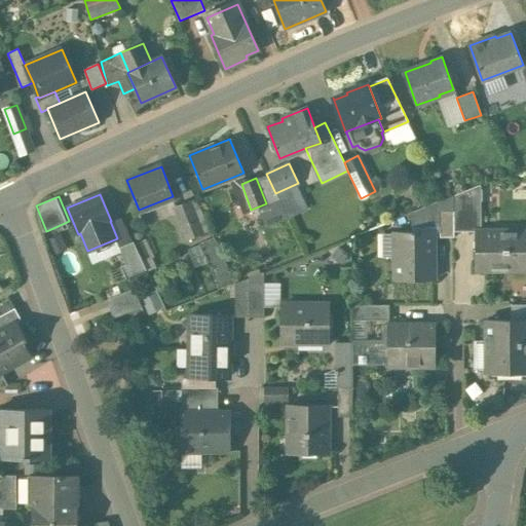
[(210,229),(195,199),(189,201),(201,233),(210,229)]
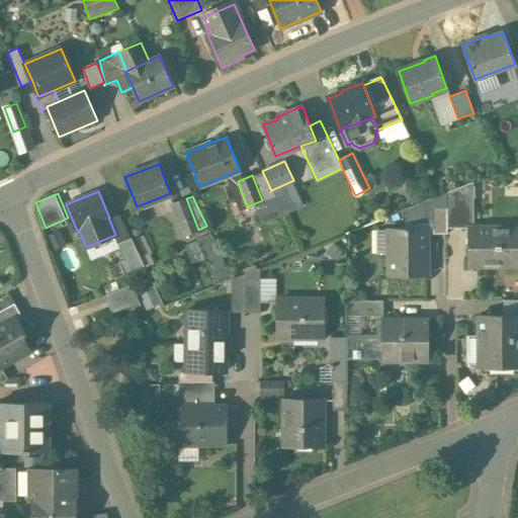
[(186,198),(173,203),(185,235),(198,230),(186,198)]
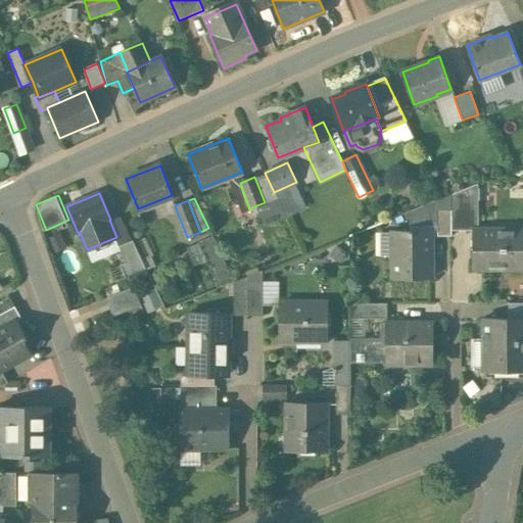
[(452,209),(437,209),(437,236),(452,236),(452,209)]
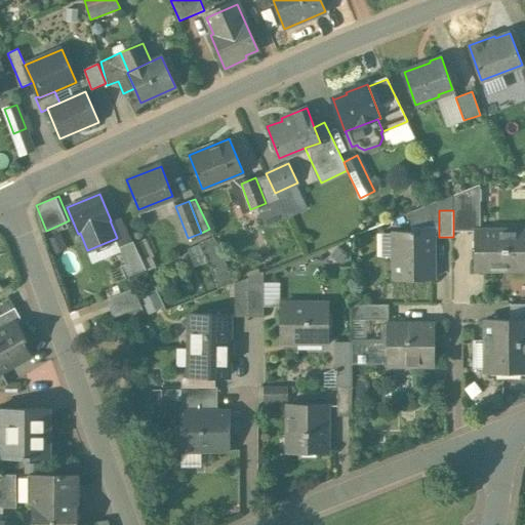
[(433,232),(396,232),(396,251),(394,251),(394,280),(433,280),(433,232)]
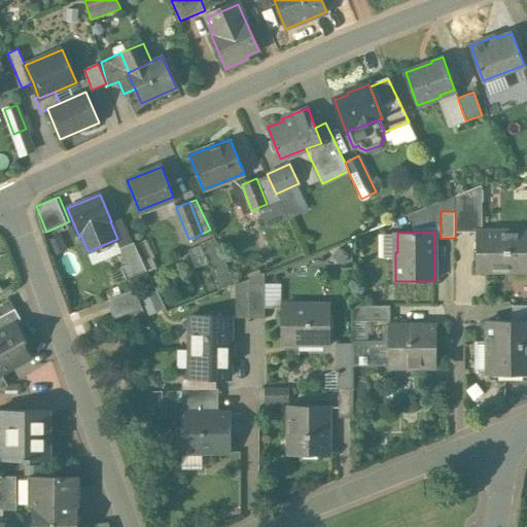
[(526,234),(477,233),(476,273),(526,274),(526,234)]
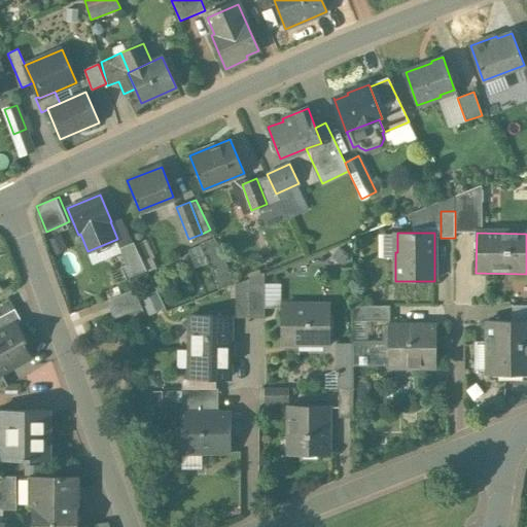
[(203,280),(214,276),(219,289),(236,282),(217,236),(189,247),(203,280)]
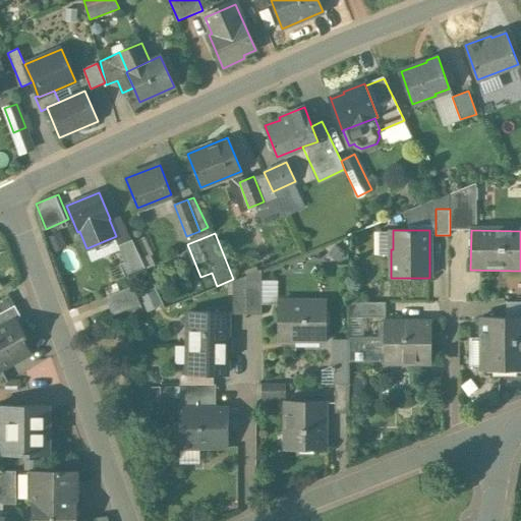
[(131,239),(119,244),(125,261),(120,263),(125,274),(145,266),(131,239)]
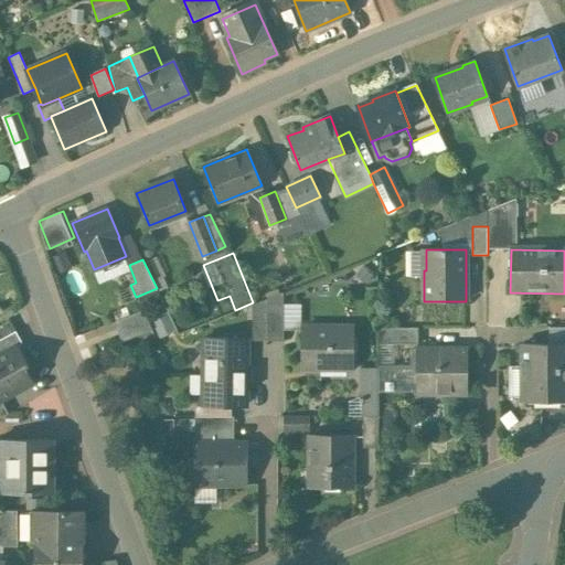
[(285,291),(267,298),(267,340),(267,341),(285,340),(285,291)]
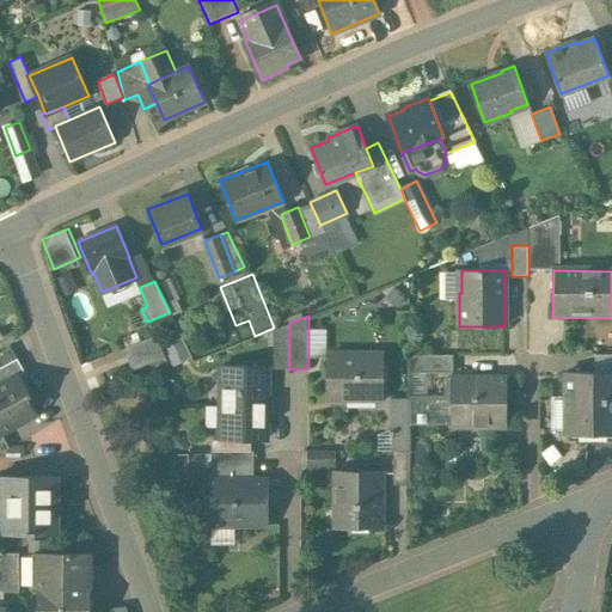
[(289,323),(274,329),(274,368),(289,368),(289,323)]
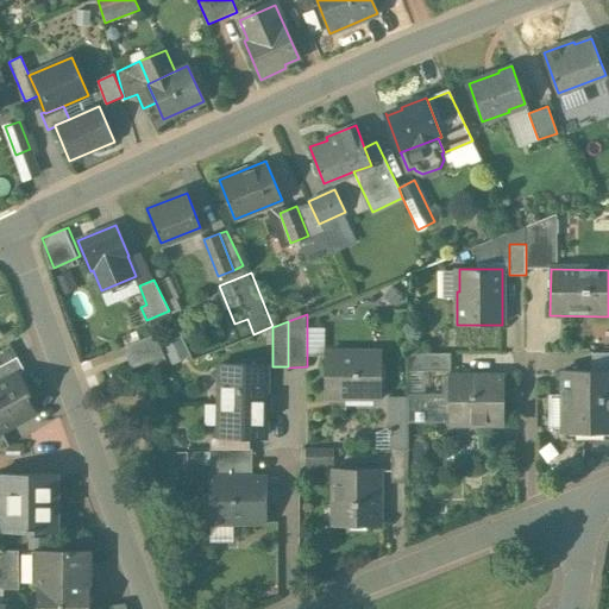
[(156,333),(123,346),(131,368),(164,355),(156,333)]
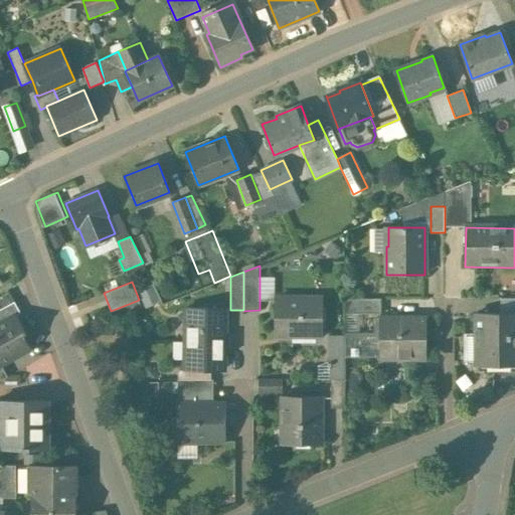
[(146,306),(162,301),(156,283),(140,288),(146,306)]
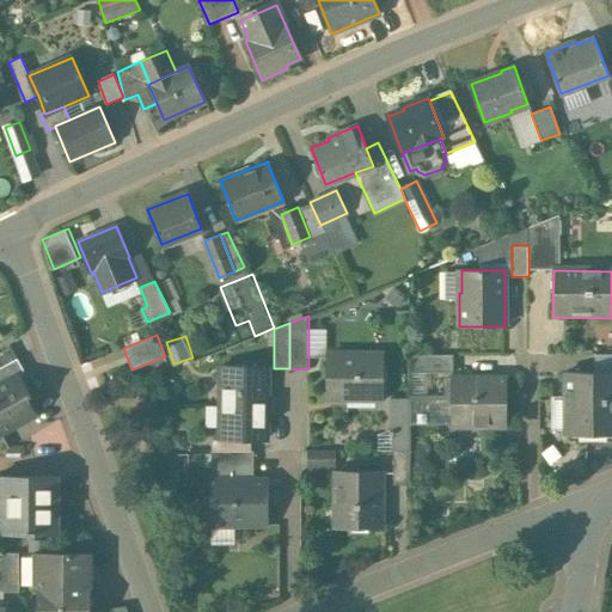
[(10,347),(0,352),(0,367),(17,359),(10,347)]
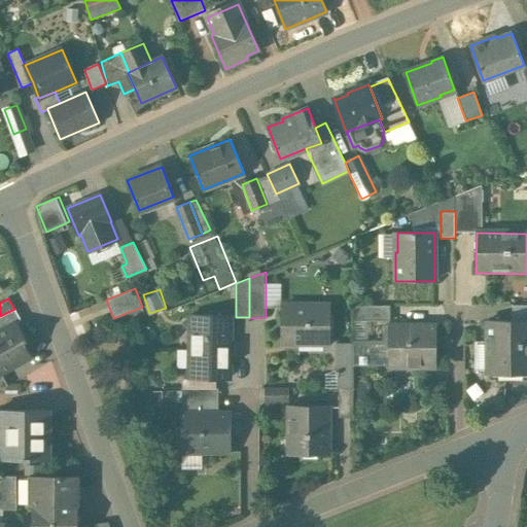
[(328,305),(283,305),(282,342),(328,343),(328,305)]
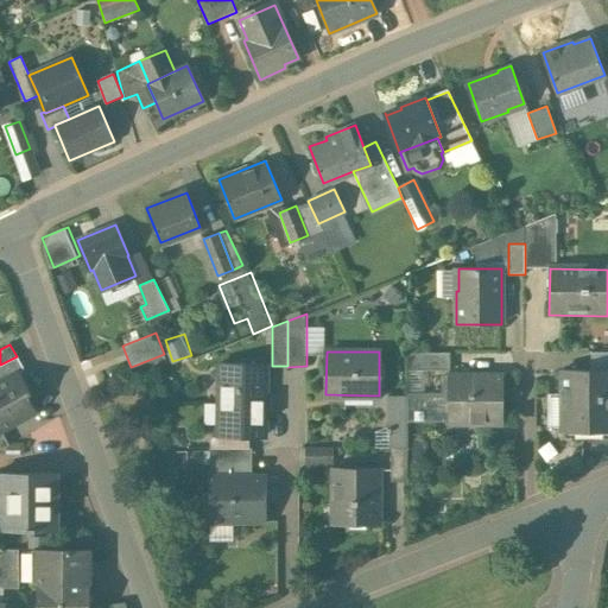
[(450,353),(406,353),(406,371),(450,371),(450,353)]
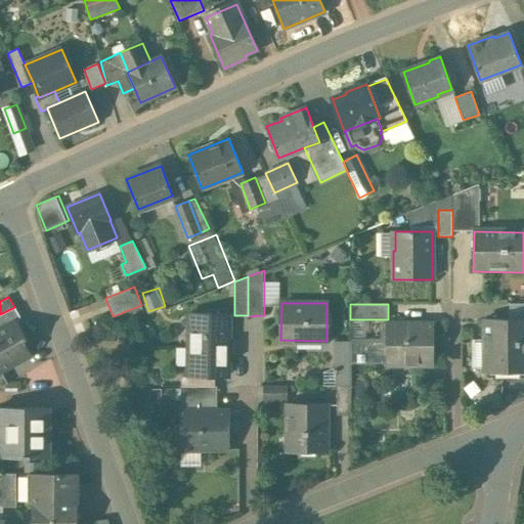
[(229,314),(189,313),(188,373),(188,375),(215,375),(228,375),(229,314)]
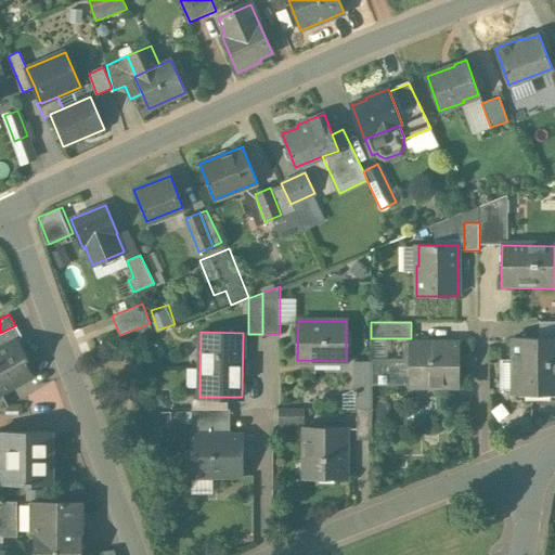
[(554,338),(512,339),(512,392),(554,391),(554,338)]
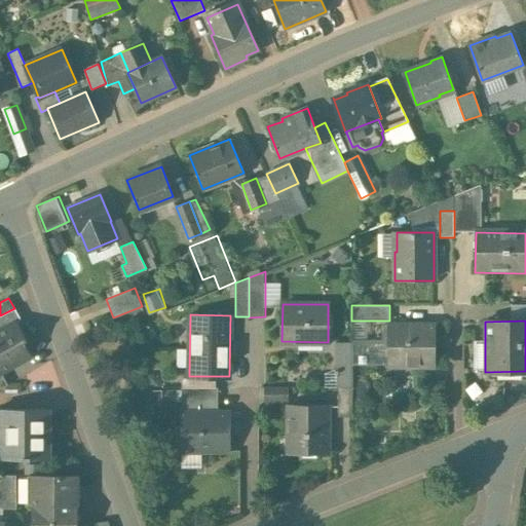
[(0,330),(0,372),(1,372),(31,357),(22,340),(25,338),(16,322),(0,330)]
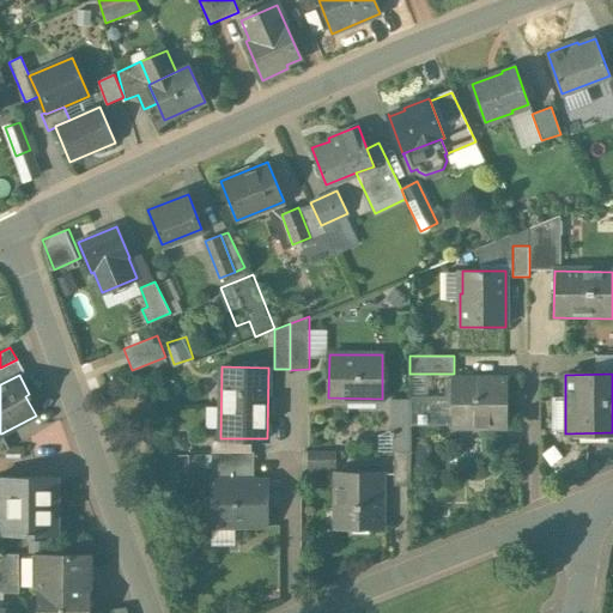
[(507,380),(453,378),(453,426),(505,428),(507,380)]
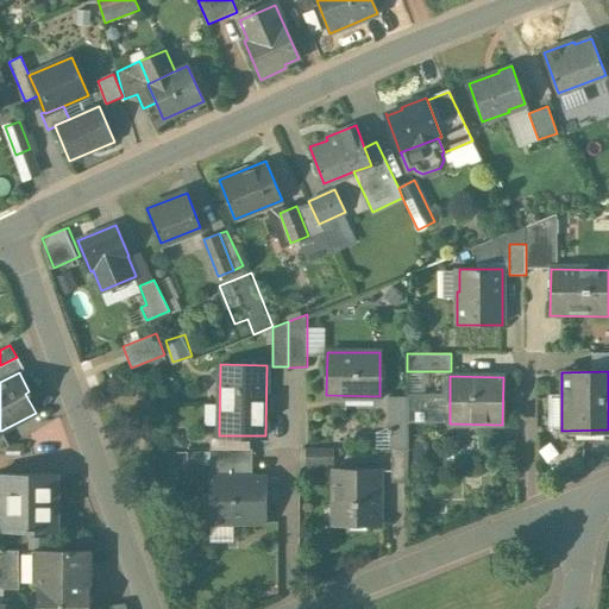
[(250,435),(219,435),(219,433),(211,441),(211,449),(250,449),(250,435)]
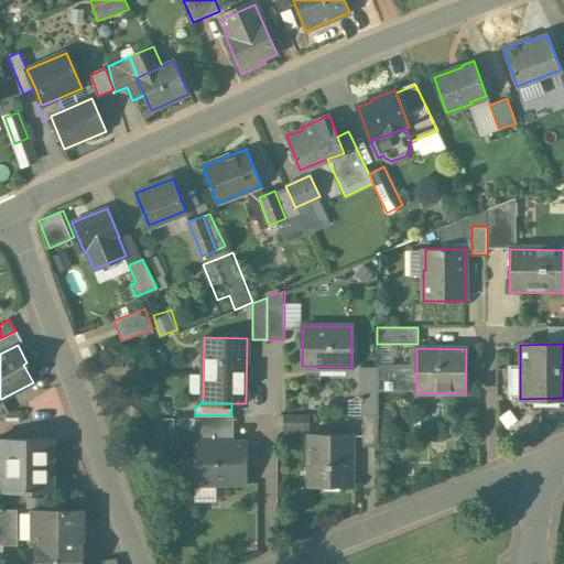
[(231,415),(195,415),(195,442),(234,442),(234,415),(231,415)]
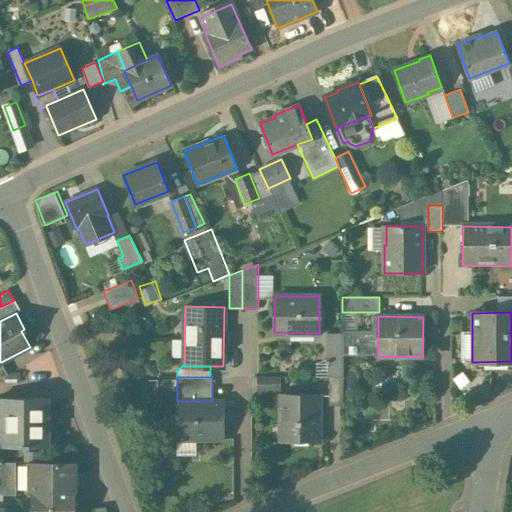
[(343,377),(328,377),(328,406),(343,405),(343,377)]
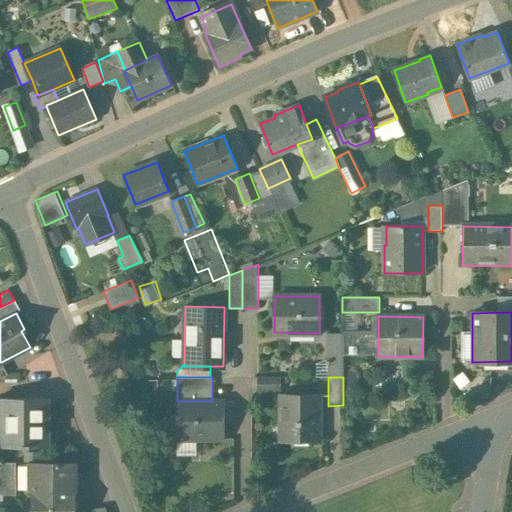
[(318,394),(280,394),(280,441),(318,441),(318,394)]
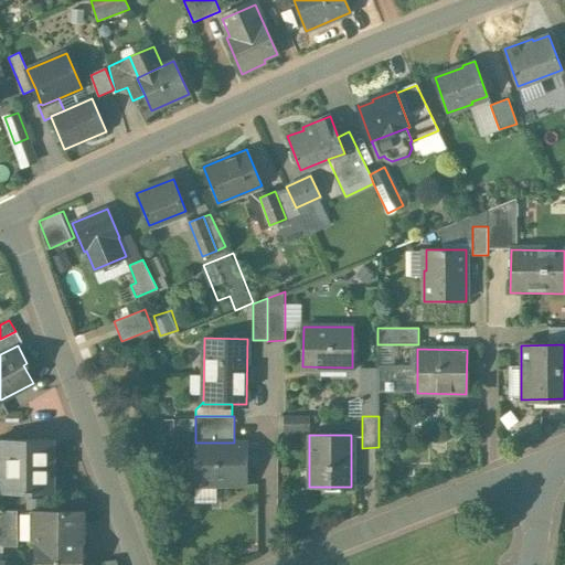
[(51,439),(7,439),(7,492),(24,492),(24,494),(32,494),(32,492),(51,492),(51,439)]
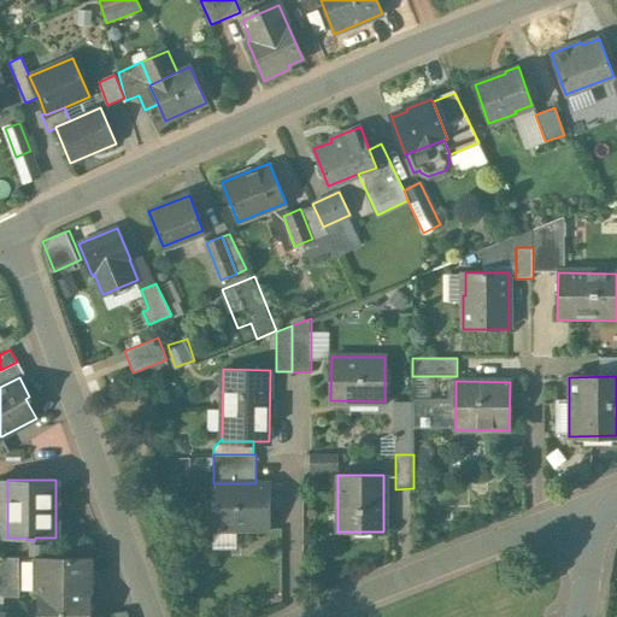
[(256,483),(213,483),(213,530),(269,529),(269,483),(256,483)]
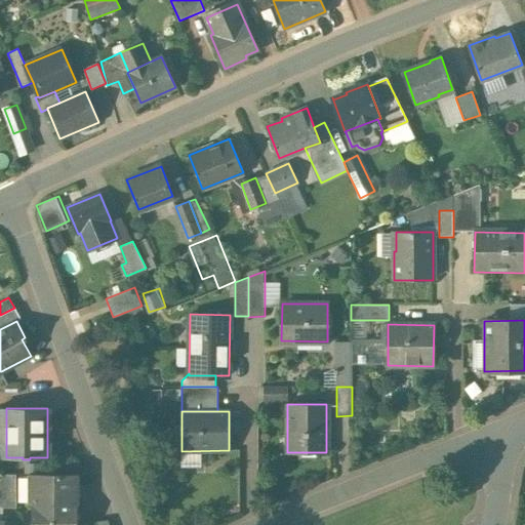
[(16,475),(0,474),(0,509),(16,509),(16,475)]
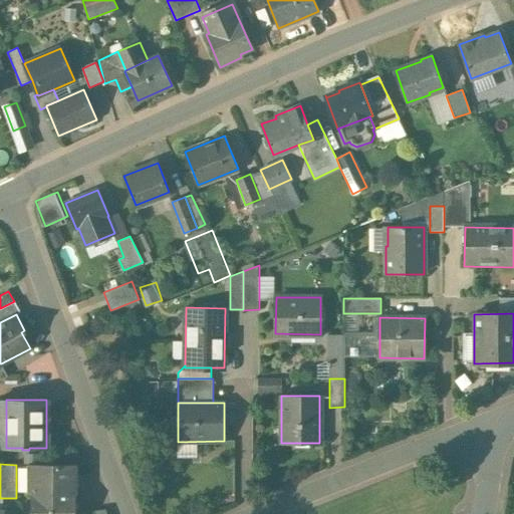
[(75,465),(32,465),(32,493),(74,493),(75,465)]
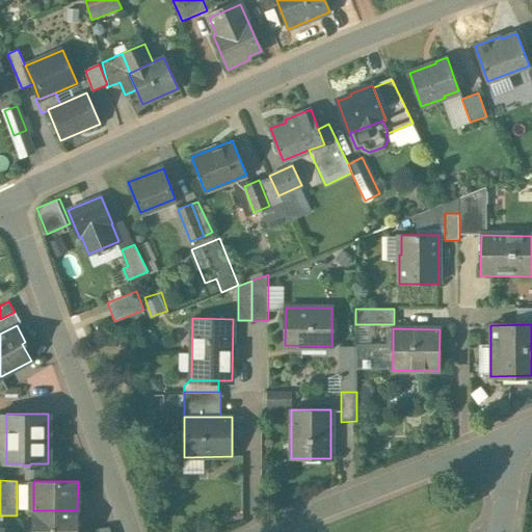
[(77,531),(77,510),(33,510),(32,531),(77,531)]
